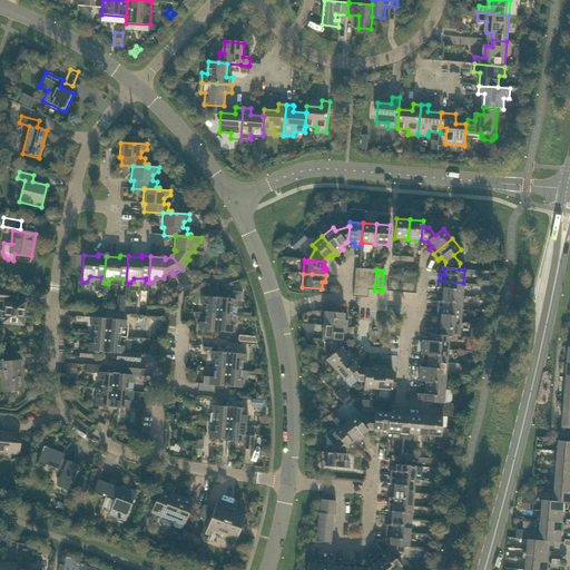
[(483,281),(470,281),(470,286),(482,286),(482,282),(492,282),(492,277),(483,277),(483,281)]
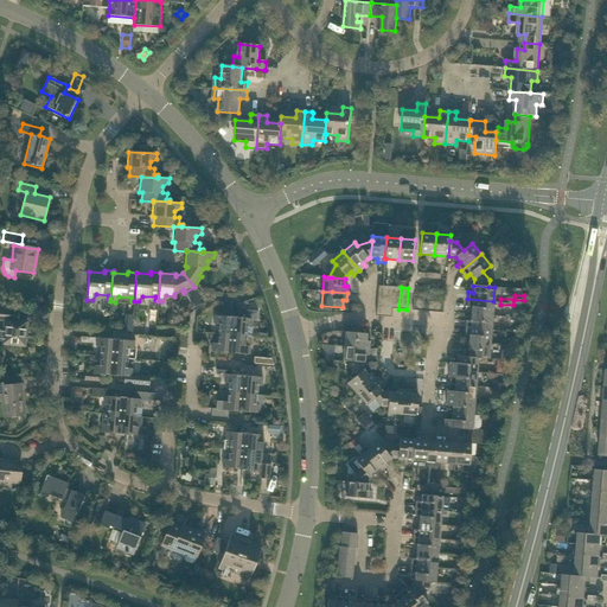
[(492,315),(493,301),(467,299),(467,307),(472,307),(471,314),(492,315)]
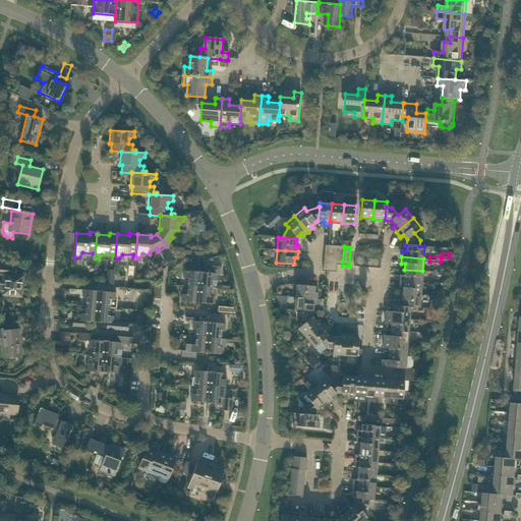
[(0,292),(3,293),(3,295),(20,296),(22,277),(11,275),(12,268),(0,267),(0,275),(4,276),(4,283),(0,282),(0,292)]
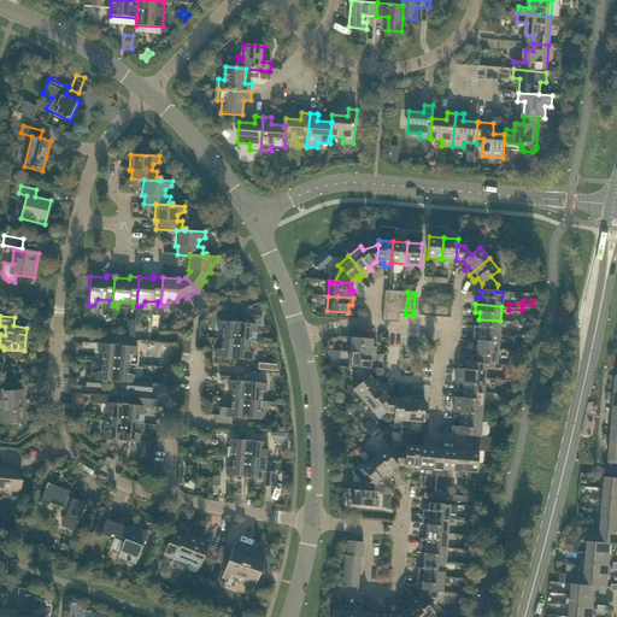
[(499,335),(500,321),(479,319),(479,327),(474,325),(472,333),(499,335)]
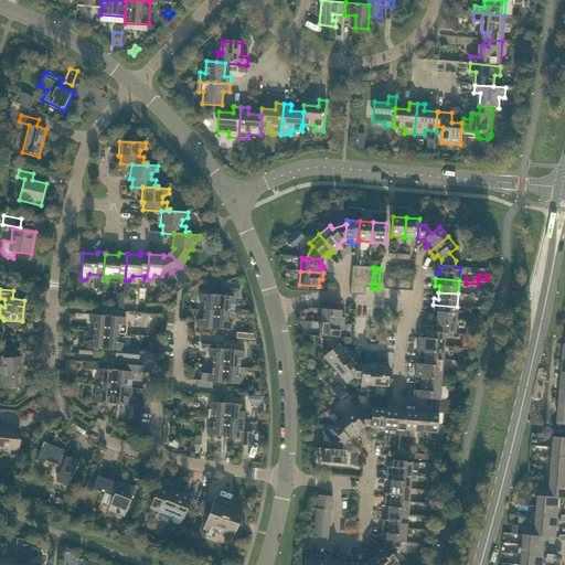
[(216,312),(217,295),(200,294),(199,301),(204,301),(203,311),(216,312)]
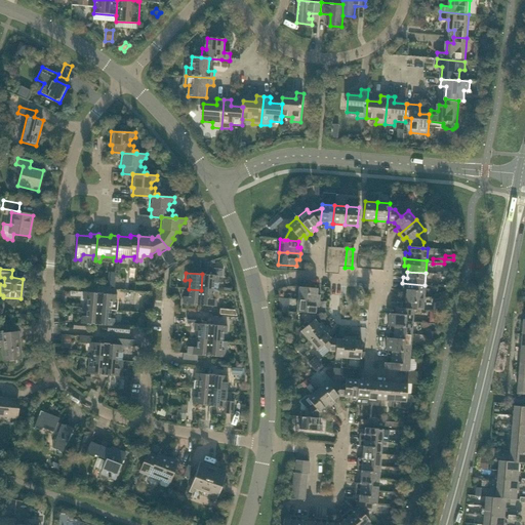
[(217,283),(218,276),(202,274),(201,290),(212,291),(213,282),(217,283)]
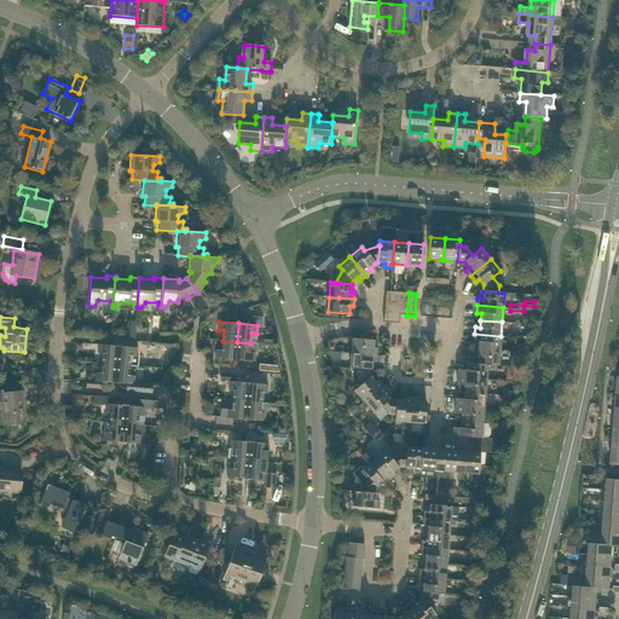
[(499,351),(501,336),(474,334),(474,342),(479,342),(478,350),(499,351)]
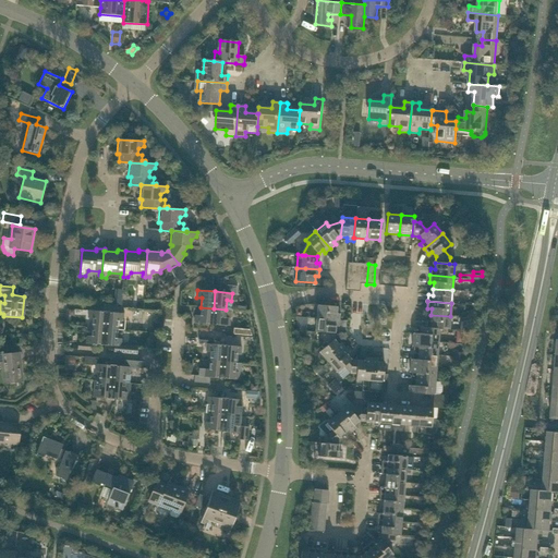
[(337,314),(337,306),(317,305),(316,318),(339,320),(340,314),(337,314)]
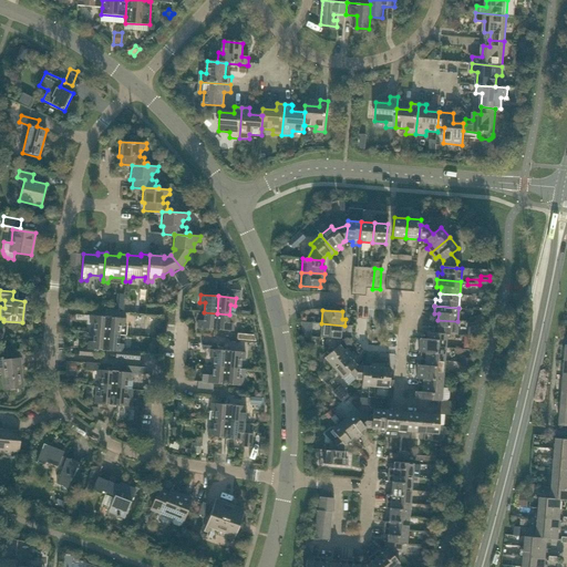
[(215,330),(217,313),(204,312),(203,321),(198,320),(198,328),(215,330)]
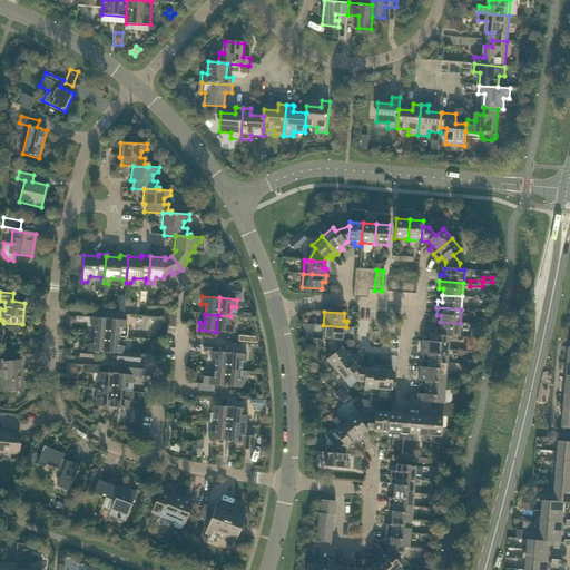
[(231,325),(231,316),(218,315),(216,332),(234,333),(235,325),(231,325)]
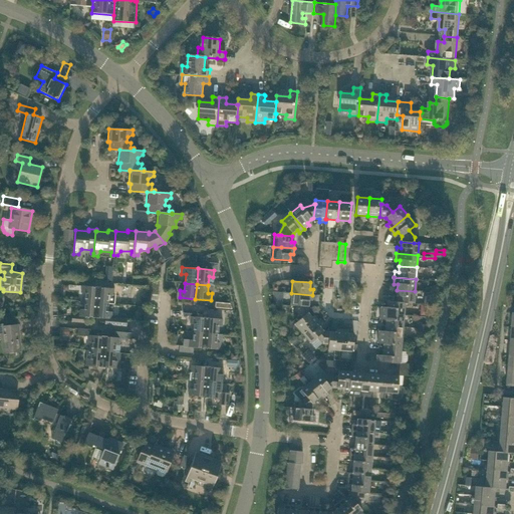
[(96,302),(97,287),(81,286),(81,293),(85,293),(84,301),(96,302)]
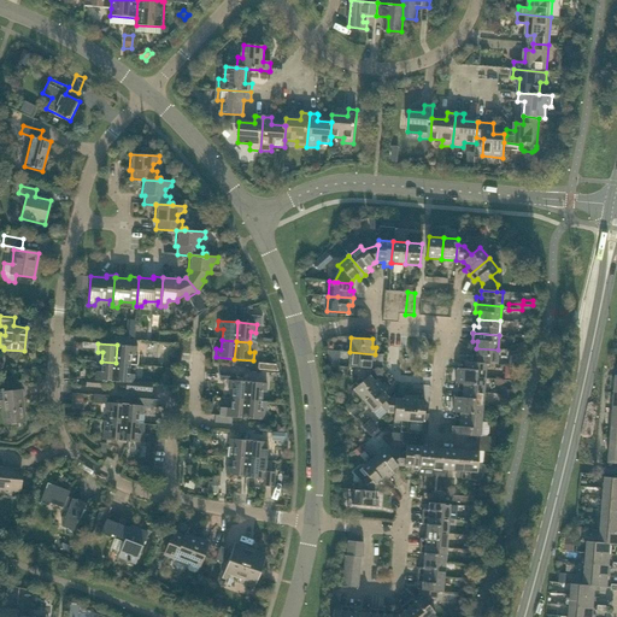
[(136,354),(136,347),(117,345),(116,363),(137,365),(137,354),(136,354)]
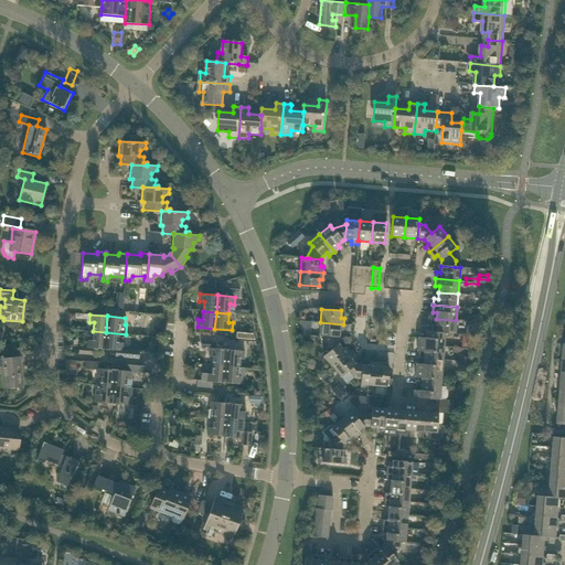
[(455,334),(456,320),(436,319),(436,324),(432,324),(430,332),(445,333),(455,334)]
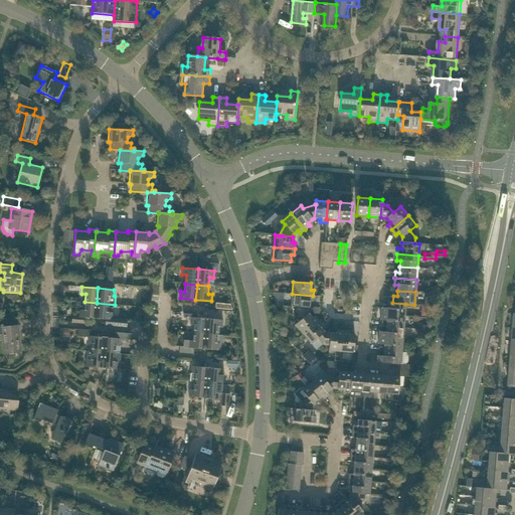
[(313,302),(313,296),(292,294),(291,306),(296,307),(296,306),(309,308),(310,302),(313,302)]
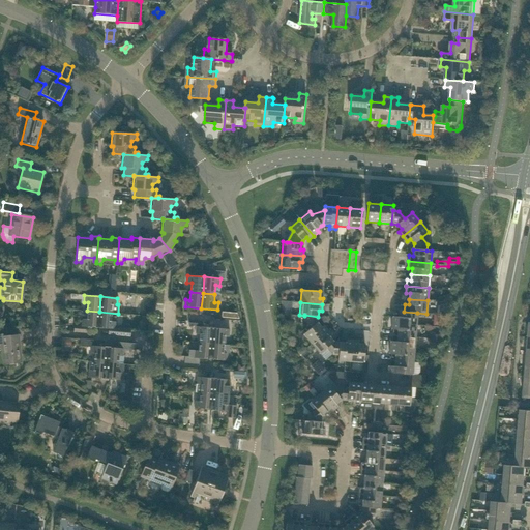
[(98,328),(99,312),(87,311),(87,319),(82,319),(82,326),(75,325),(75,331),(87,332),(87,327),(98,328)]
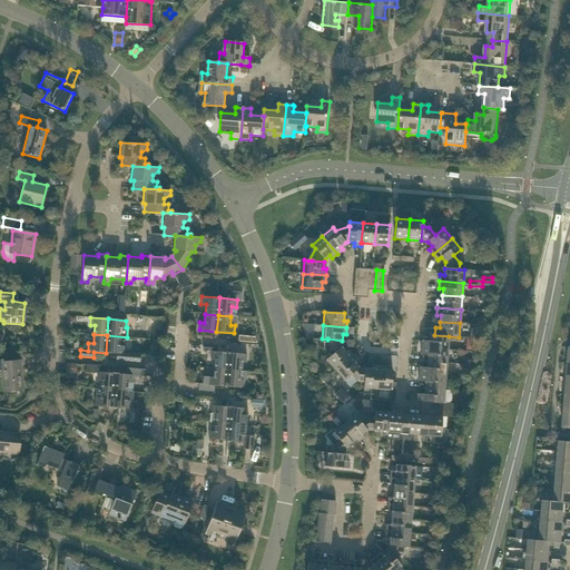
[(449,336),(434,335),(424,334),(424,341),(422,341),(421,347),(448,350),(449,336)]
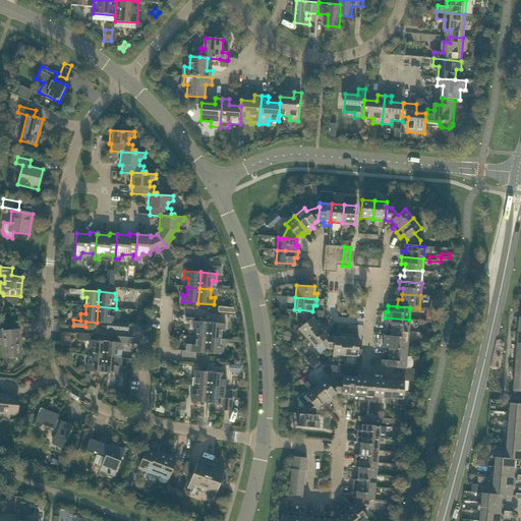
[(115,316),(116,308),(98,306),(97,323),(107,323),(106,329),(128,331),(128,325),(113,323),(113,316),(115,316)]
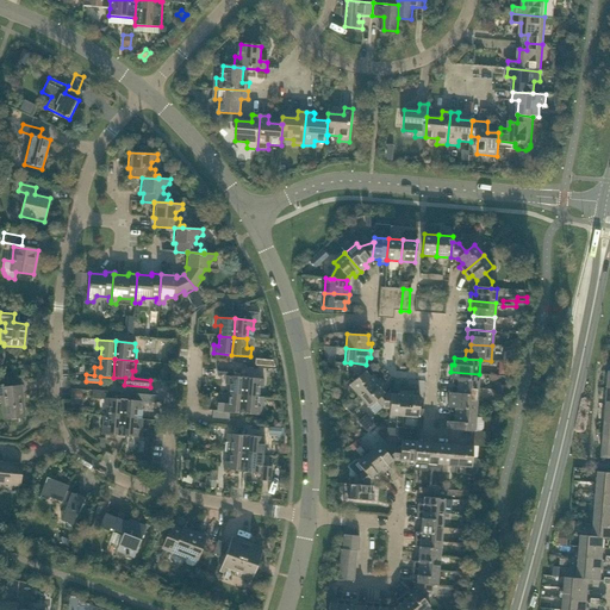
[(366,372),(366,365),(350,362),(350,363),(350,369),(358,378),(349,385),(359,396),(378,380),(373,374),(371,377),(366,372)]
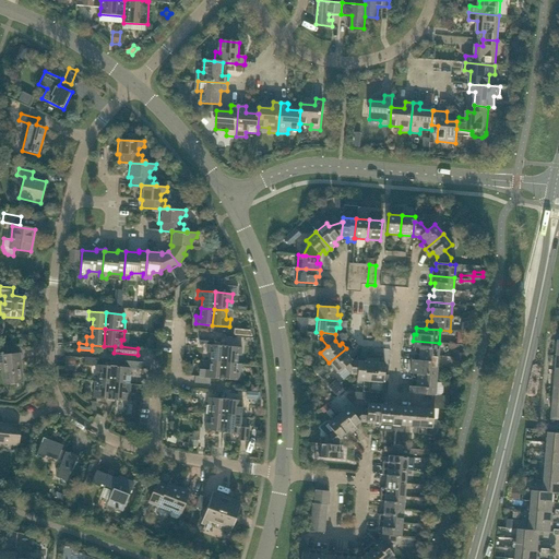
[(215,345),(216,339),(202,337),(201,344),(206,344),(206,352),(211,353),(210,361),(223,363),(224,346),(215,345)]
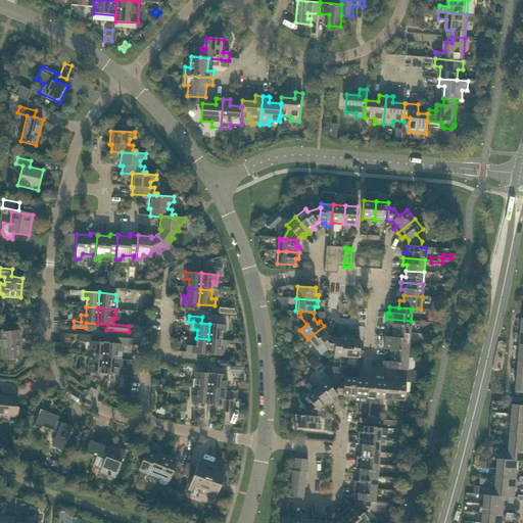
[(410,333),(411,321),(386,319),(386,325),(388,325),(387,331),(410,333)]
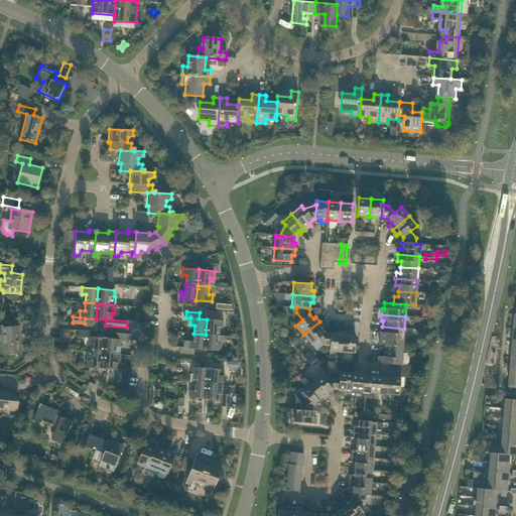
[(223,328),(223,320),(207,319),(206,335),(218,336),(218,328),(223,328)]
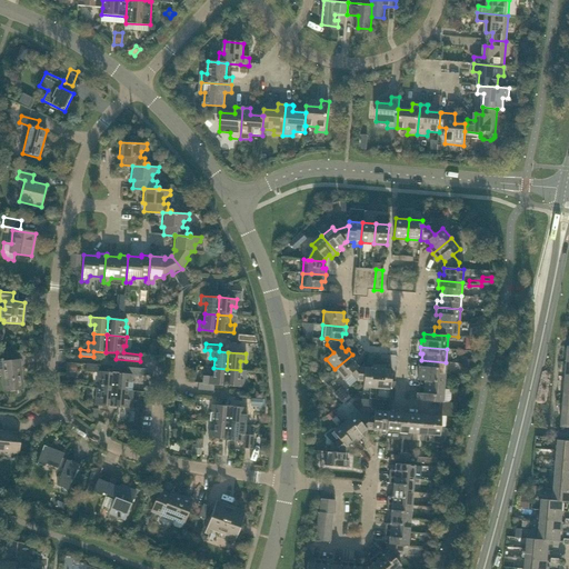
[(353,361),(357,359),(352,355),(335,369),(343,380),(351,373),(357,381),(363,381),(365,367),(358,367),(353,361)]
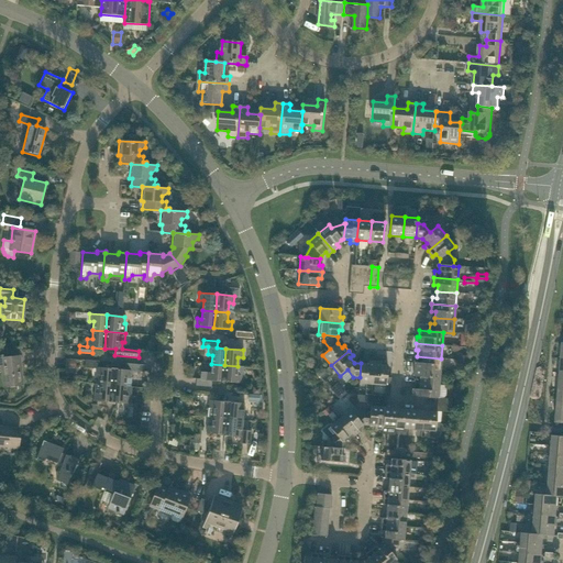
[(20,356),(4,357),(3,355),(0,355),(0,365),(2,365),(4,386),(23,385),(20,356)]
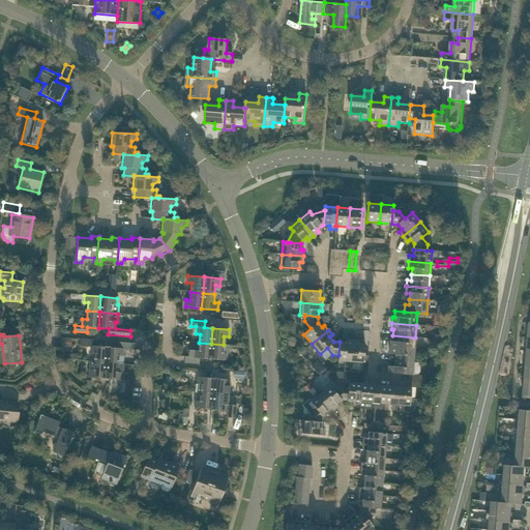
[(414,350),(415,337),(392,335),(392,342),(390,342),(389,348),(414,350)]
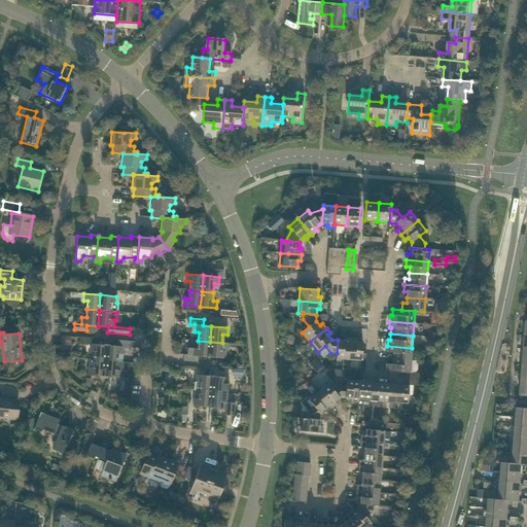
[(97,344),(97,339),(80,337),(79,343),(91,344),(90,351),(94,351),(94,360),(105,361),(107,345),(97,344)]
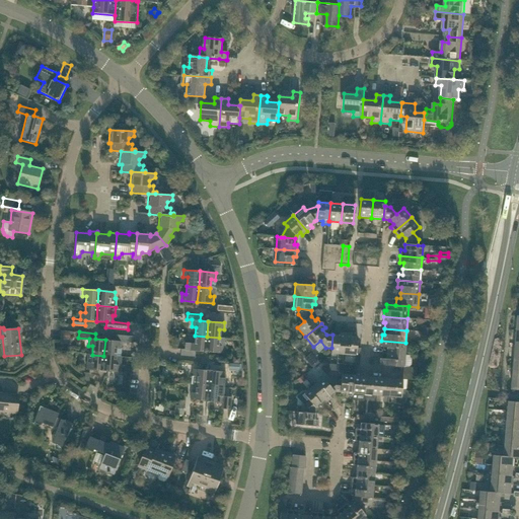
[(344,354),(345,332),(339,332),(339,336),(332,335),(331,348),(330,353),(344,354)]
